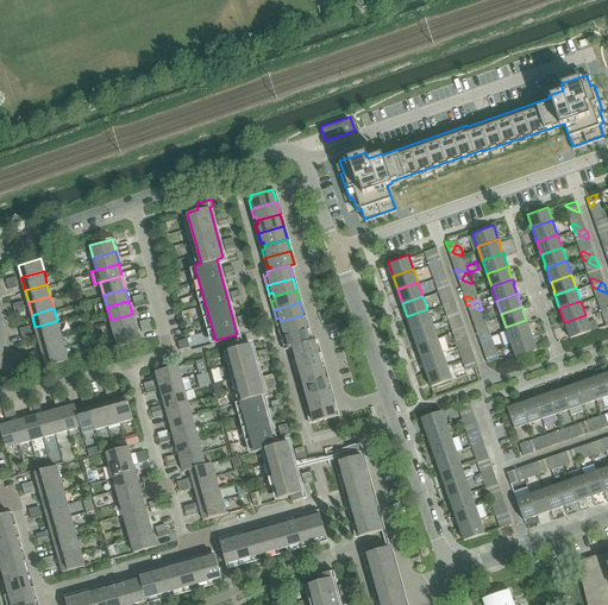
[(412,329),(432,322),(427,309),(407,316),(412,329)]
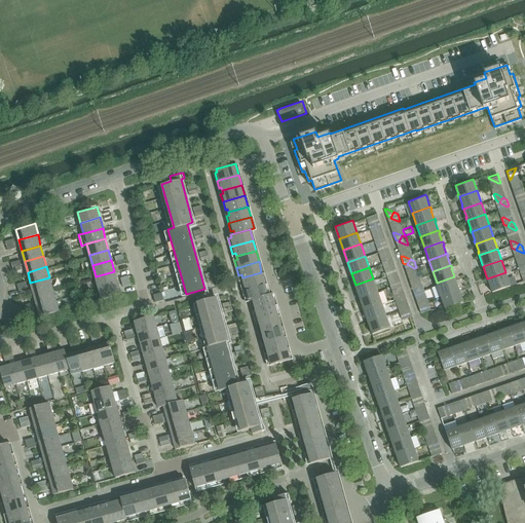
[(96,276),(98,287),(117,282),(114,271),(96,276)]
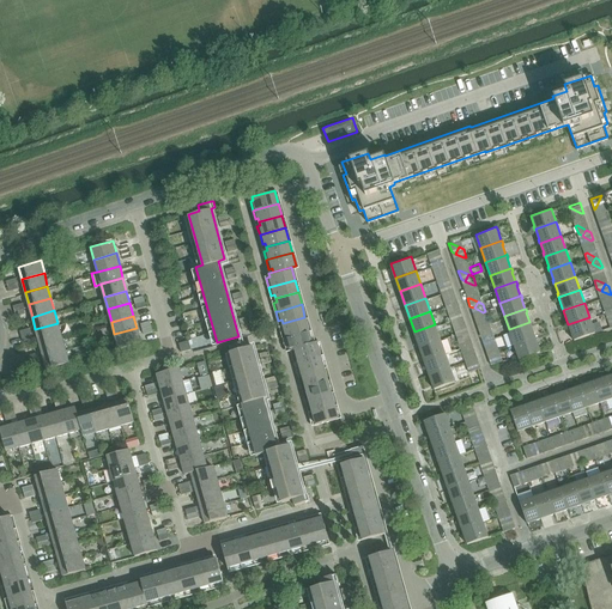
[(283,323),(284,327),(280,328),(283,336),(308,329),(304,317),(283,323)]
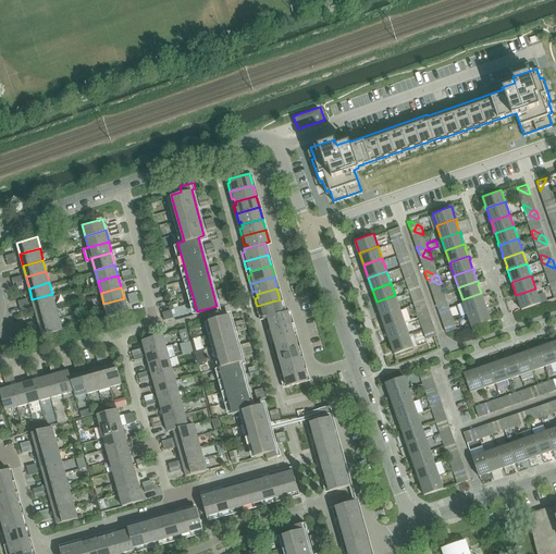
[(540,300),(535,288),(516,295),(519,303),(520,306),(520,307),(540,300)]
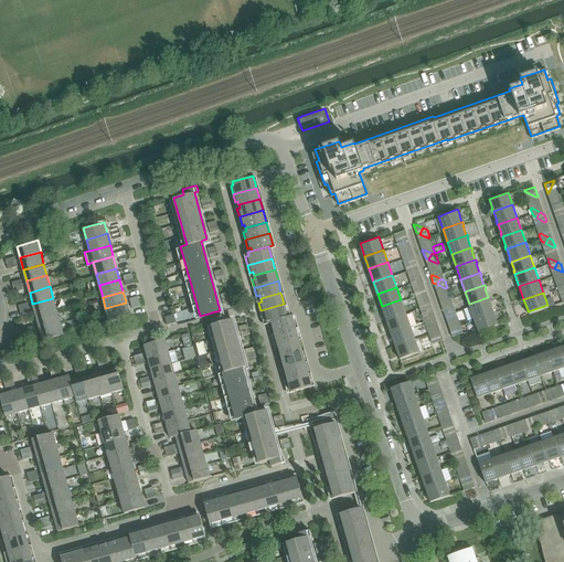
[(488,297),(469,304),(474,317),(492,310),(489,300),(490,300),(489,297),(488,297)]
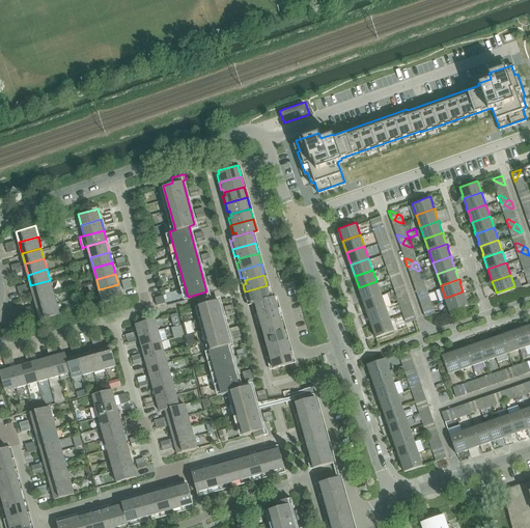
[(30,285),(33,296),(53,290),(50,280),(30,285)]
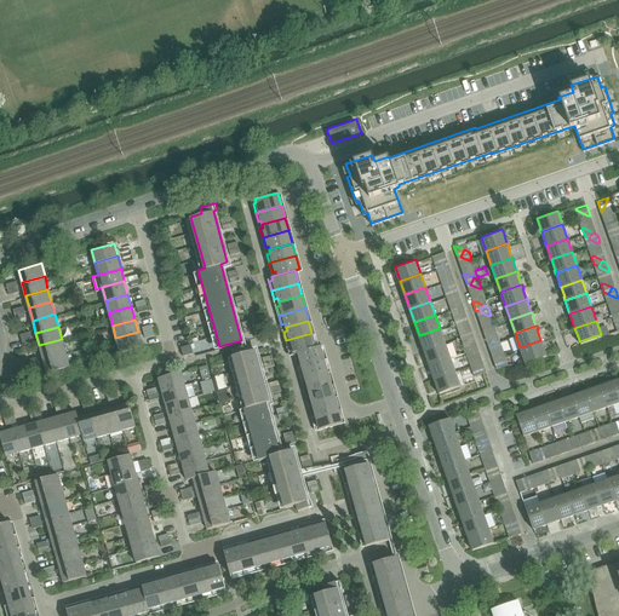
[(492,332),(483,327),(482,328),(485,335),(489,338),(492,332)]
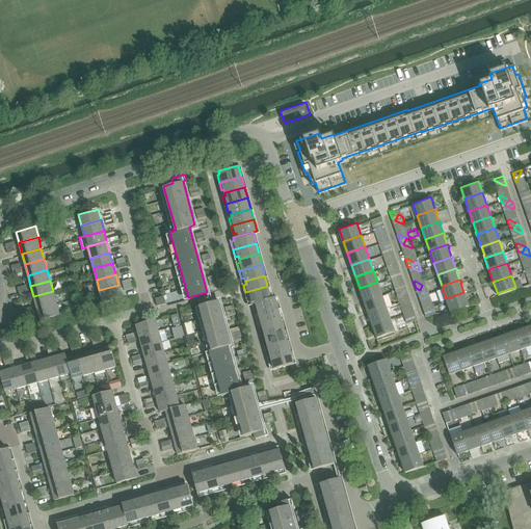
[(364,300),(381,294),(377,282),(360,288),(364,300)]
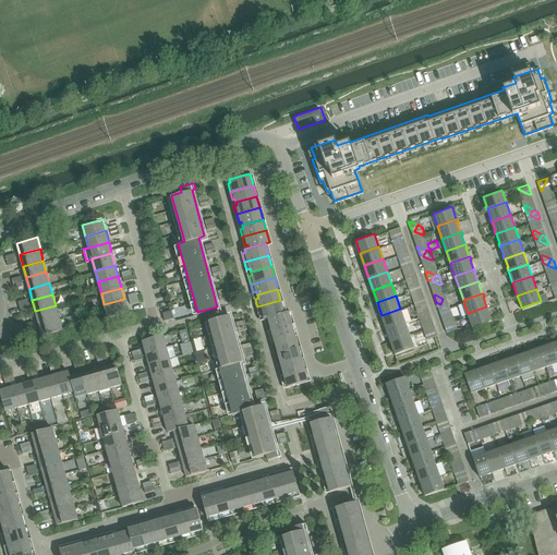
[(124,299),(104,304),(107,316),(128,311),(124,299)]
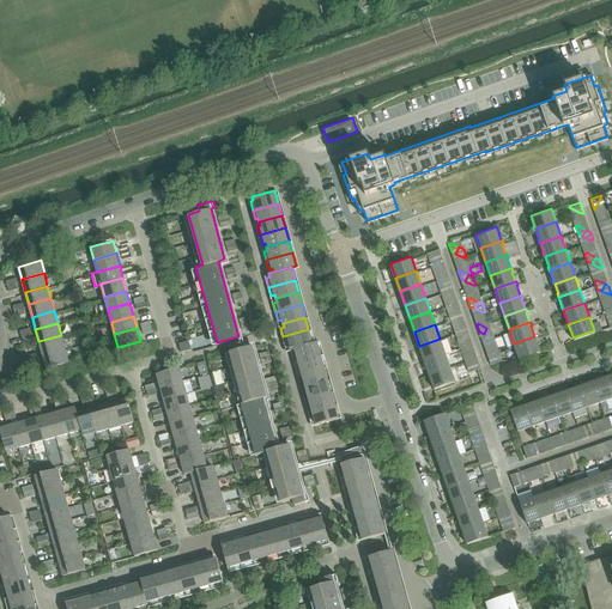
[(484,334),(492,339),(494,338),(491,330),(486,328),(484,334)]
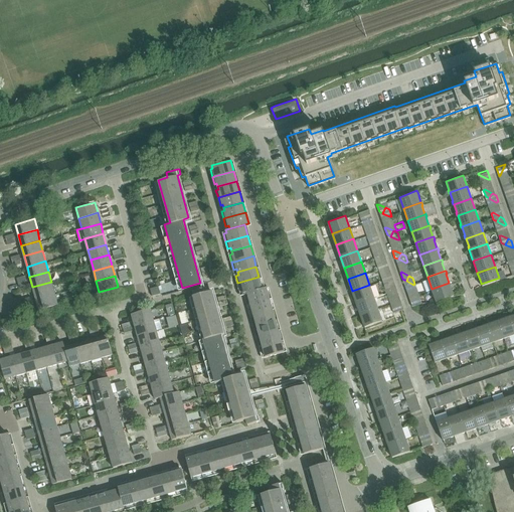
[(239,290),(242,290),(243,293),(247,292),(262,288),(259,277),(237,283),(239,290)]
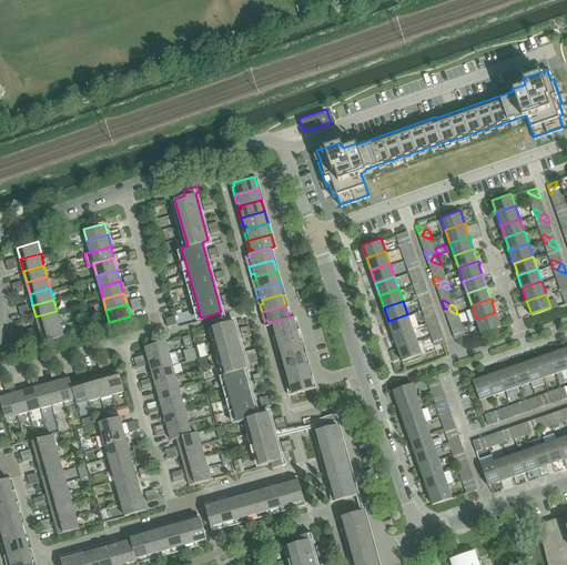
[(60,323),(57,311),(36,316),(39,329),(60,323)]
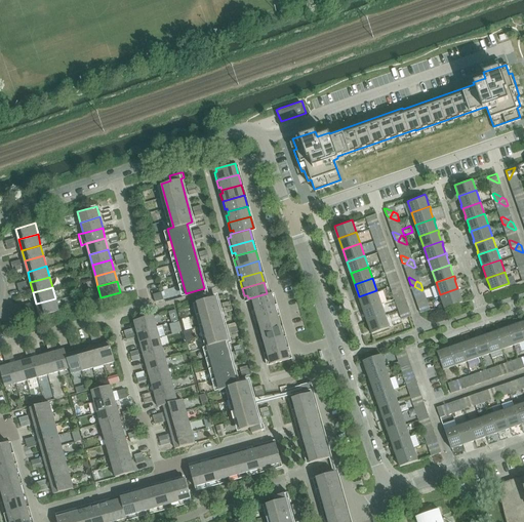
[(440,294),(444,306),(461,299),(458,290),(459,290),(458,287),(457,288),(440,294)]
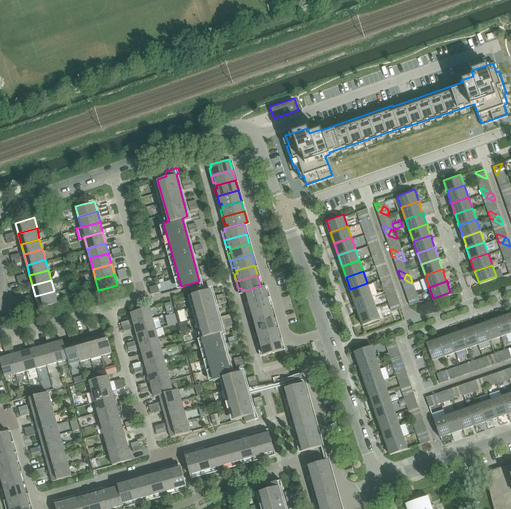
[(149,285),(151,292),(159,290),(157,283),(149,285)]
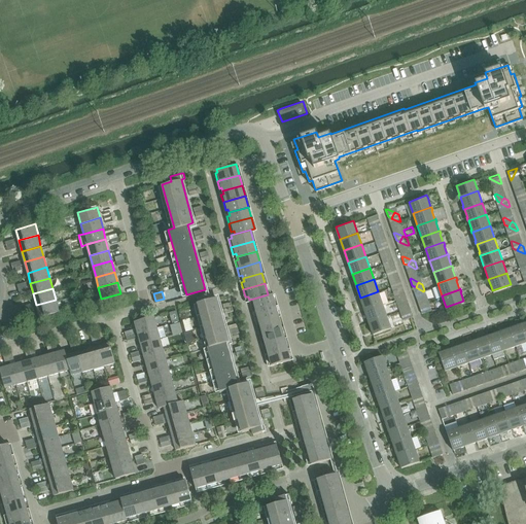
[(364,309),(382,303),(378,291),(360,298),(364,309)]
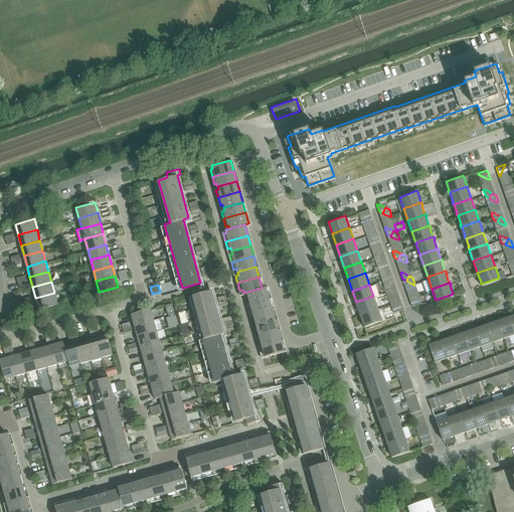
[(211,290),(207,291),(206,290),(205,286),(204,286),(192,290),(194,295),(192,295),(204,337),(202,338),(214,381),(224,378),(235,420),(245,417),(246,422),(258,419),(260,419),(259,413),(257,414),(254,414),(242,372),(232,375),(221,333),(223,333),(211,290)]
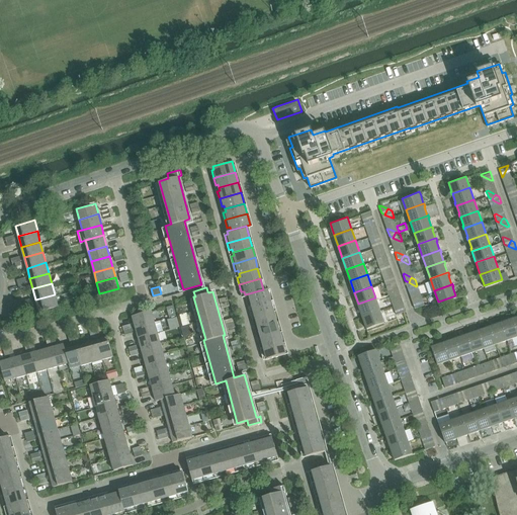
[(249,305),(252,305),(270,298),(267,288),(263,289),(249,293),(249,296),(247,297),(249,305)]
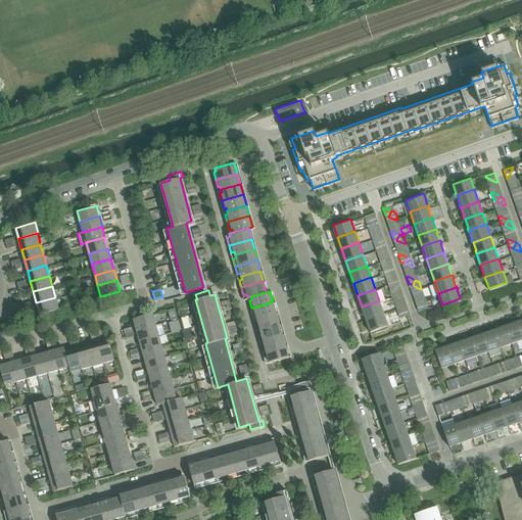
[(58,309),(55,297),(36,302),(39,314),(58,309)]
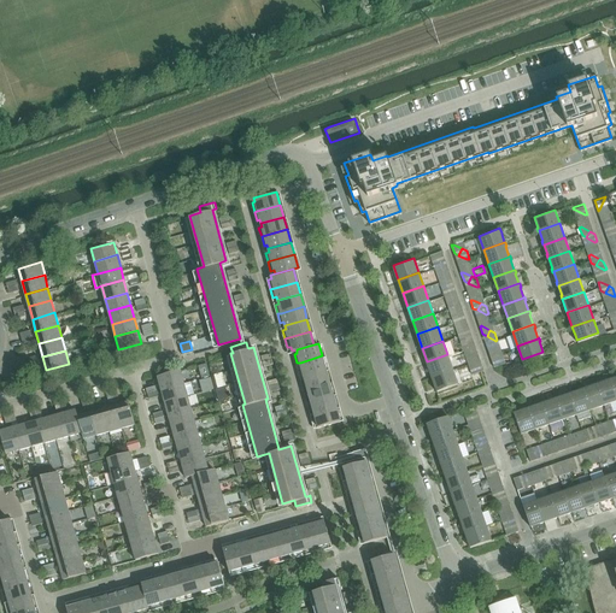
[(432,375),(452,367),(447,354),(427,361),(432,375)]
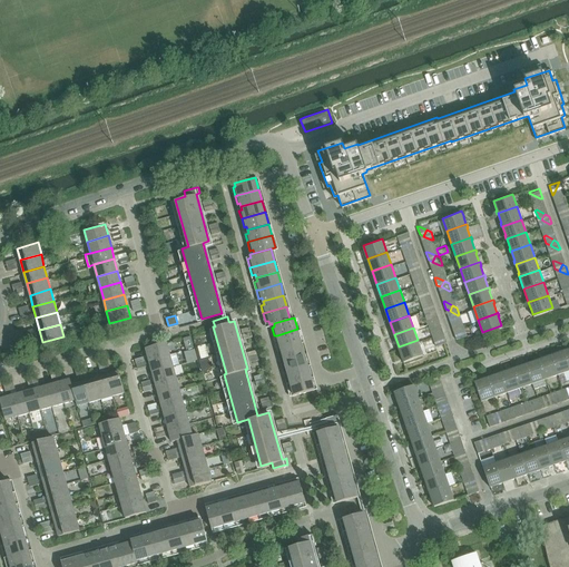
[(466,333),(453,328),(452,328),(455,338),(466,333)]
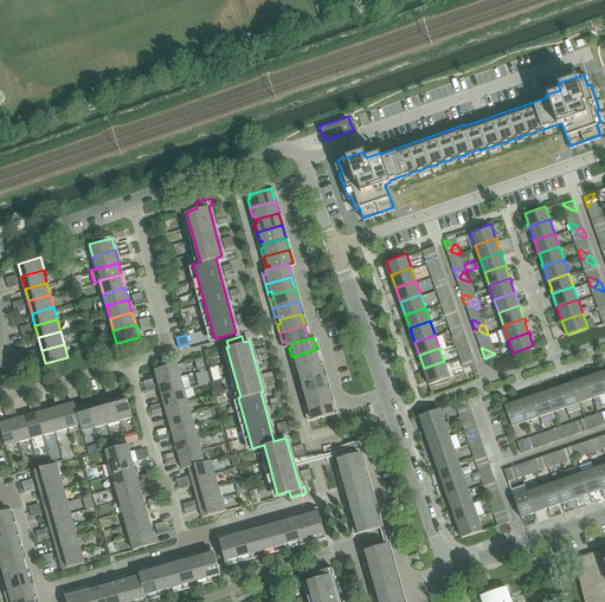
[(297,368),(311,364),(317,362),(320,362),(316,349),(295,356),(291,356),(294,366),(297,364),(297,368)]
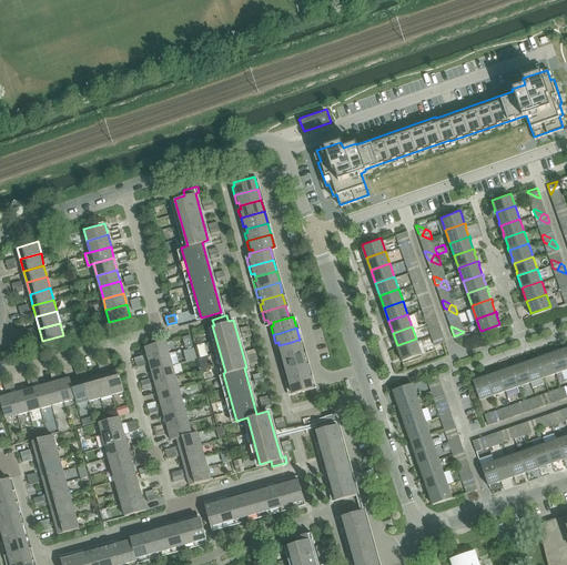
[(445,339),(442,330),(439,331),(434,343),(445,339)]
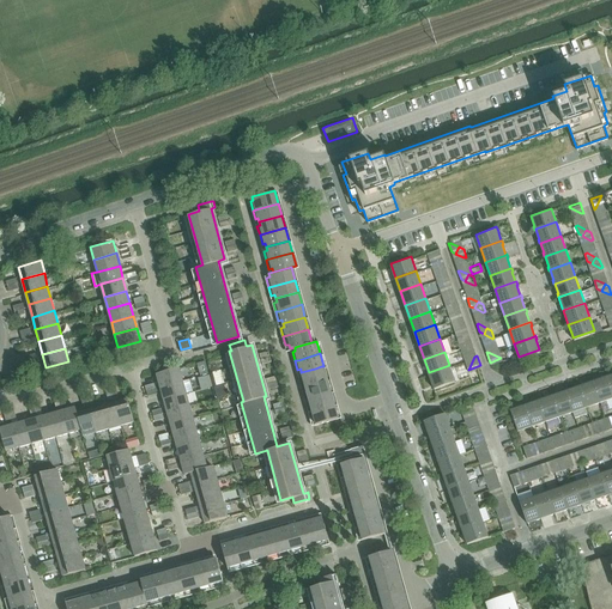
[(204,359),(197,360),(199,373),(207,371),(204,359)]
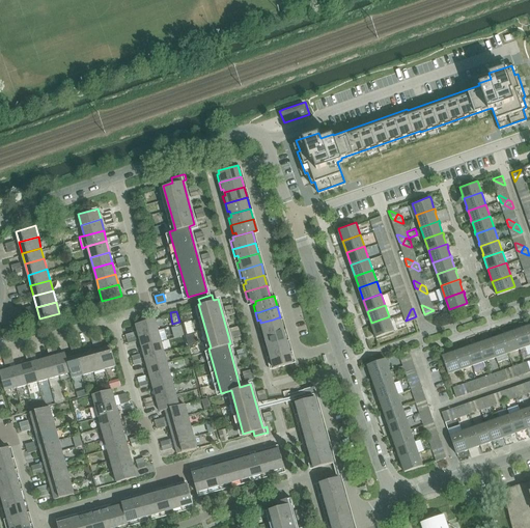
[(187,326),(195,324),(193,312),(186,313),(187,326)]
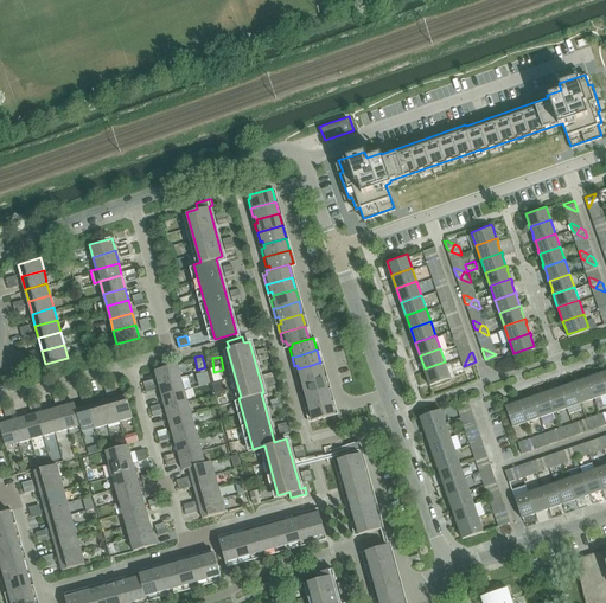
[(177,361),(154,367),(158,380),(180,374),(177,361)]
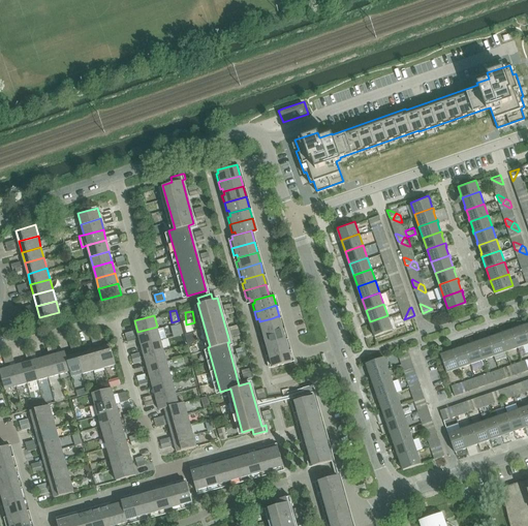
[(370,321),(374,334),(392,328),(387,315),(370,321)]
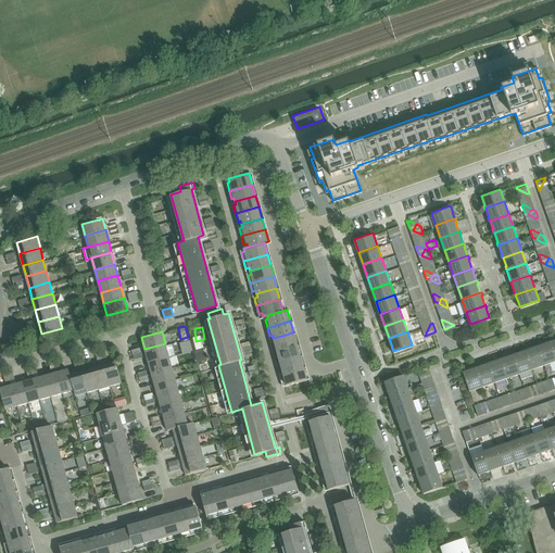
[(291,332),(286,335),(273,338),(274,341),(272,342),(274,350),(297,343),(293,332),(291,332)]
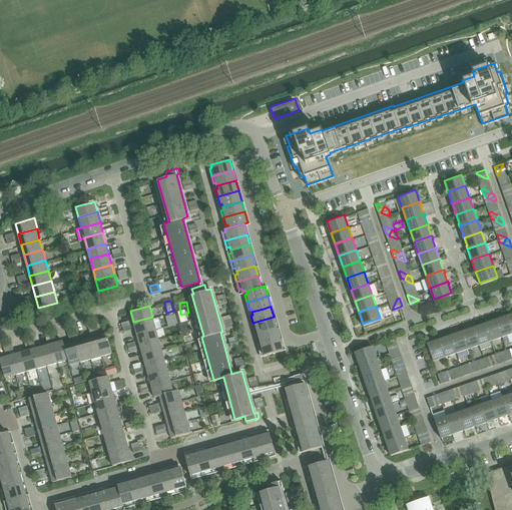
[(174,312),(165,315),(167,324),(176,321),(174,312)]
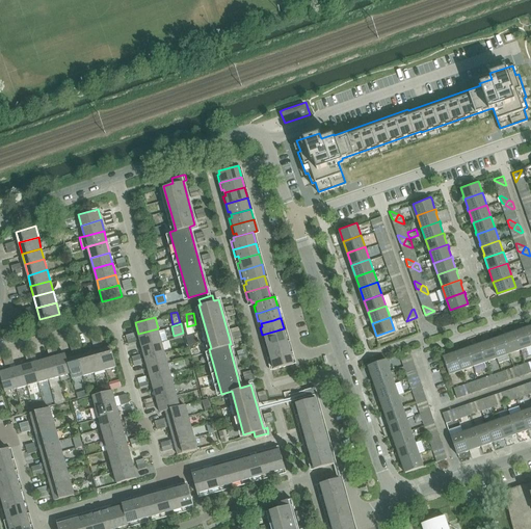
[(520,347),(530,343),(530,342),(525,325),(516,328),(515,328),(513,329),(520,347)]
